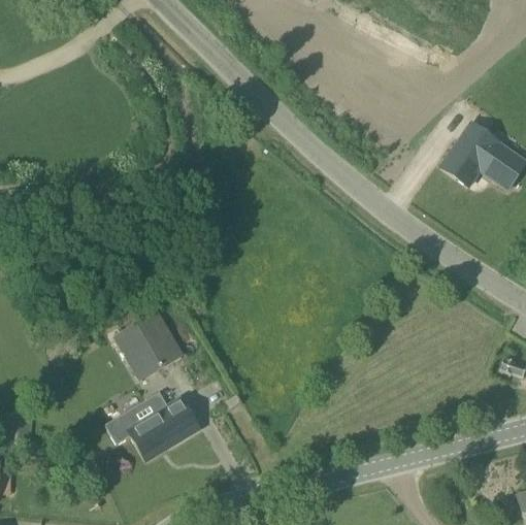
[(499,143),(472,124),(441,168),(469,187),(481,170),(508,190),(525,167),(525,163),(498,144),(499,143)]
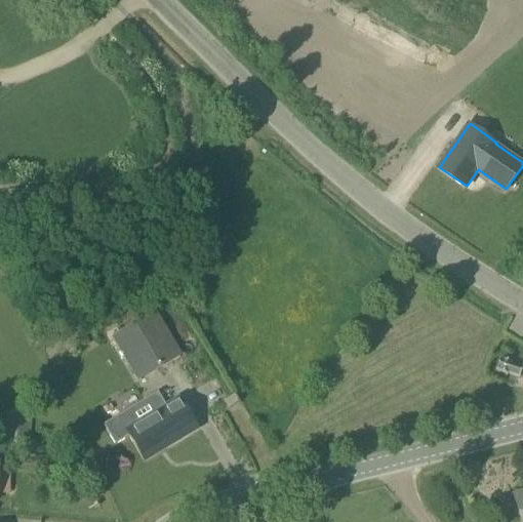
[(139,377),(182,353),(157,311),(115,335),(139,377)]
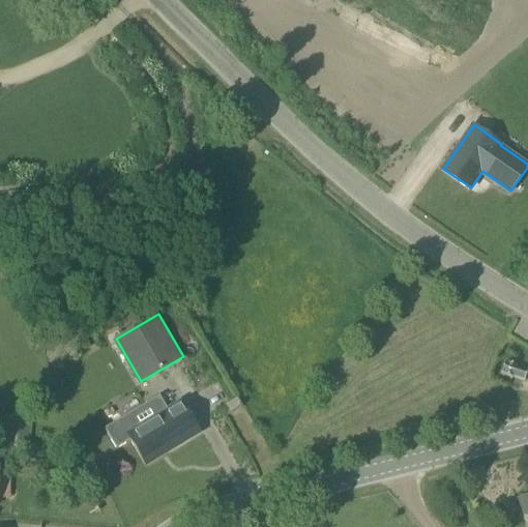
[(515,375),(526,379),(527,379),(527,378),(526,377),(527,374),(527,369),(518,366),(518,363),(517,363),(509,361),(510,360),(508,360),(507,361),(505,361),(502,371),(504,372),(504,374),(505,374),(506,373),(512,376),(514,377),(515,375)]
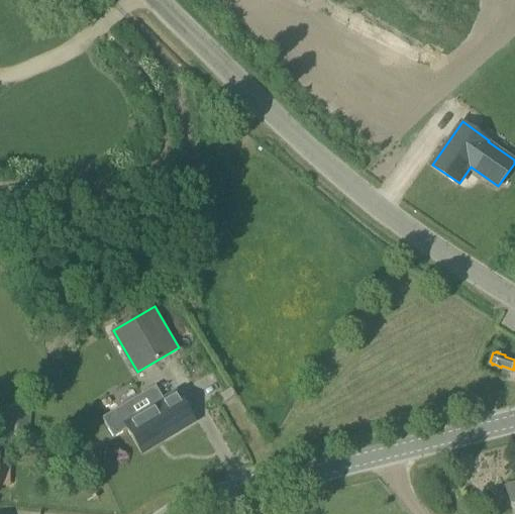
[(225,402),(237,395),(232,386),(220,393),(225,402)]
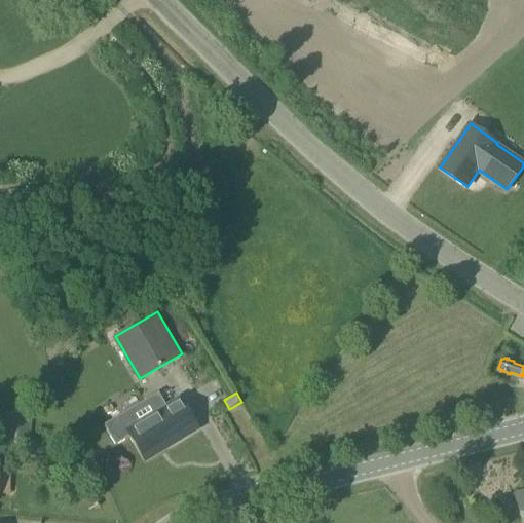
[(147,459),(166,447),(199,427),(181,398),(167,406),(158,411),(151,398),(132,409),(106,424),(117,444),(131,436),(146,460),(147,459)]
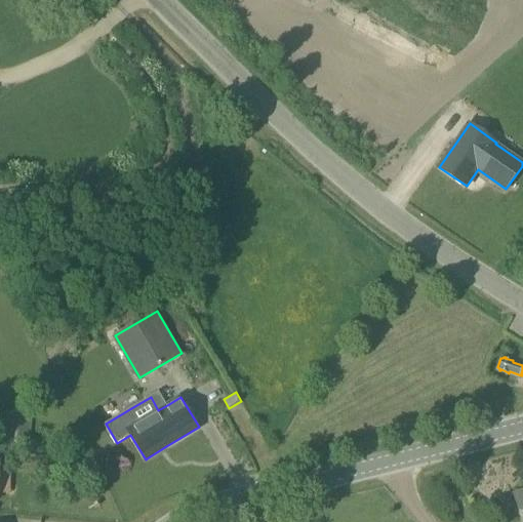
[(5,438),(30,441),(33,410),(8,408),(5,438)]
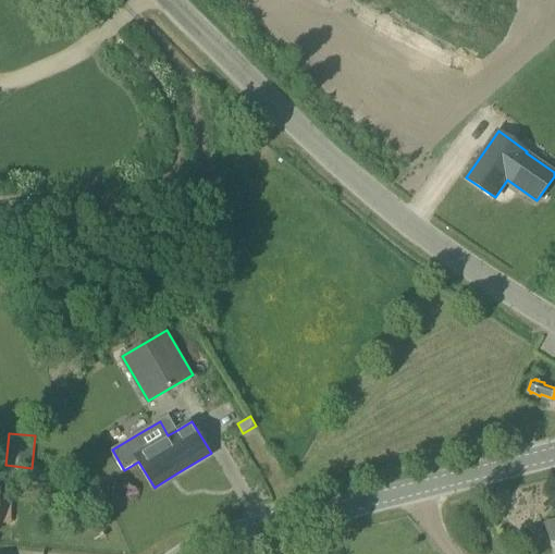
All buildings are outlined.
